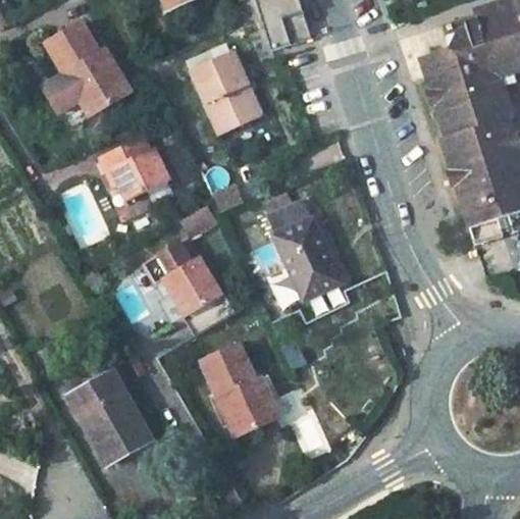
[(153,0),(159,13),(167,10),(162,0),(153,0)]
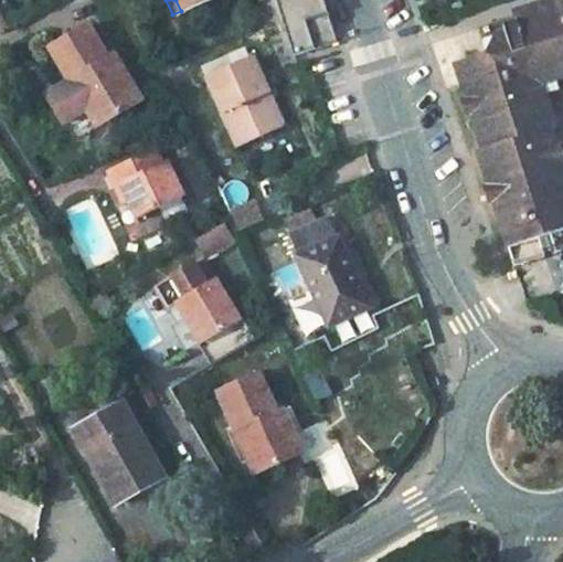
[(176,0),(181,11),(209,0),(176,0)]
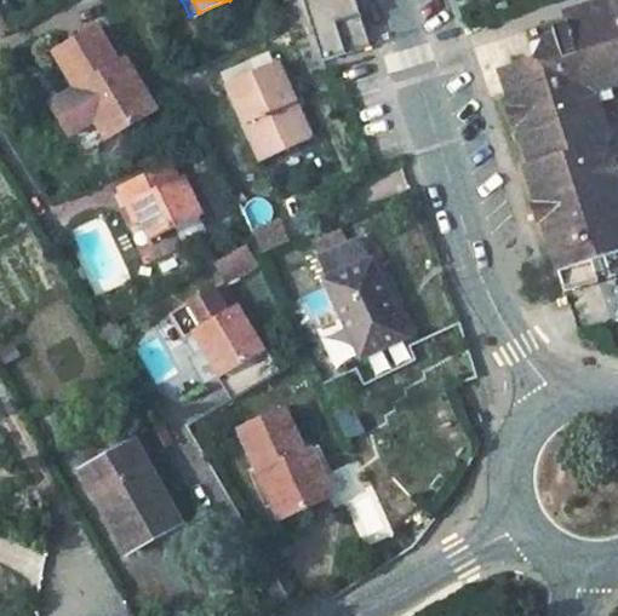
[(309,0),(316,22),(331,18),(341,47),(366,40),(353,0),(309,0)]
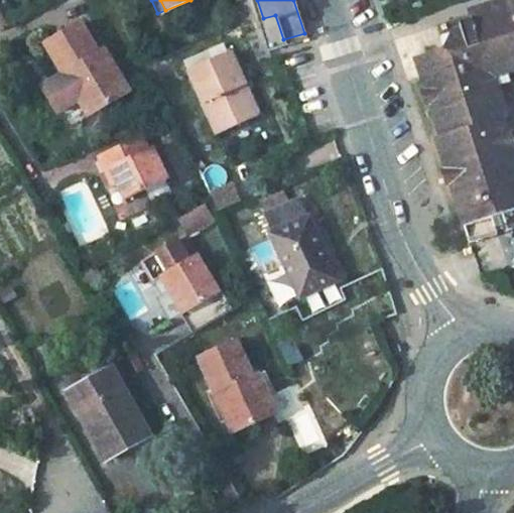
[(497,0),(469,9),(470,16),(458,19),(460,25),(437,32),(441,44),(413,53),(436,130),(432,131),(464,235),(495,227),(493,221),(505,216),(502,205),(513,201),(513,159),(499,111),(503,110),(495,83),(512,78),(510,68),(513,67),(513,0),(497,0)]
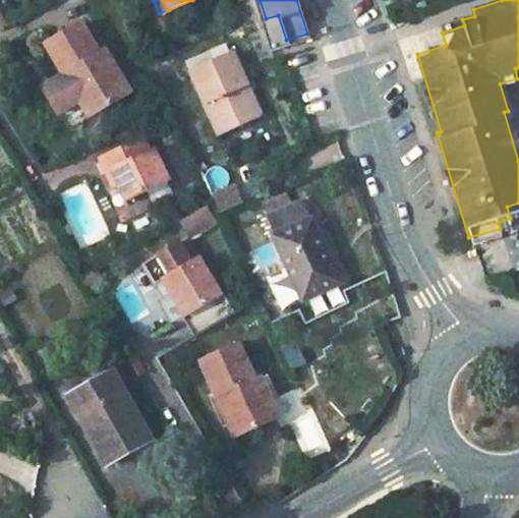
[(79,24),(43,45),(65,82),(58,85),(75,116),(88,109),(91,115),(129,94),(103,50),(96,53),(79,24)]
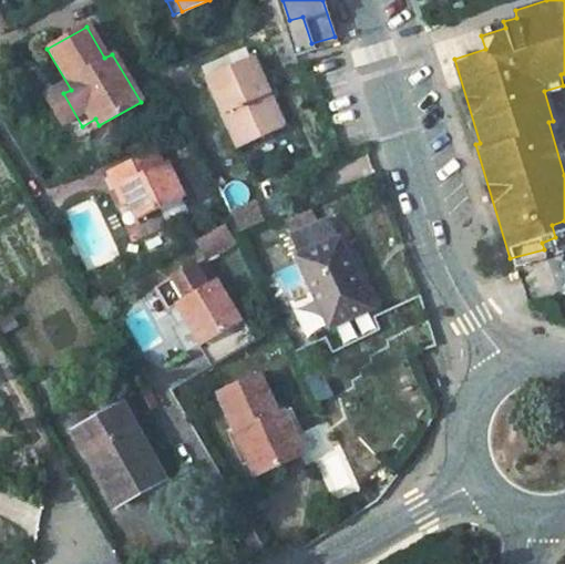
[(239,48),(199,67),(204,78),(244,59),(239,48)]
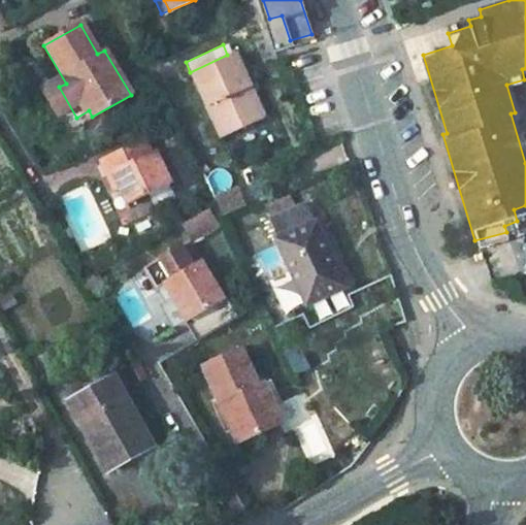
[(227,55),(190,72),(205,106),(214,102),(227,133),(265,116),(235,51),(227,55)]
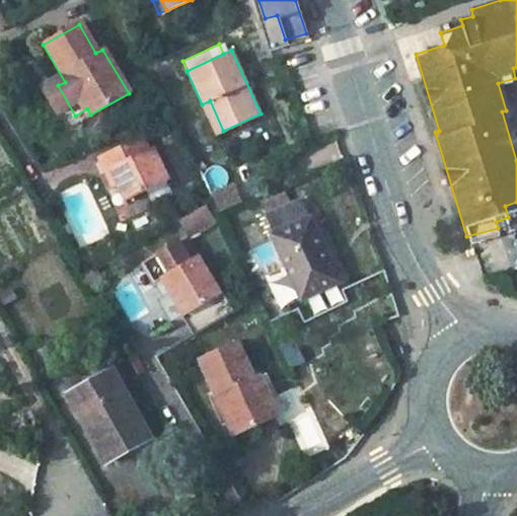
[(210,100),(202,104),(215,134),(223,131),(210,100)]
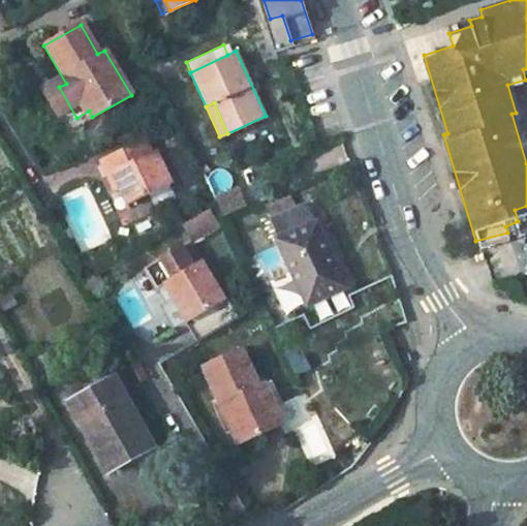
[(143,141),(106,158),(120,189),(127,205),(168,186),(152,152),(149,154),(143,141)]
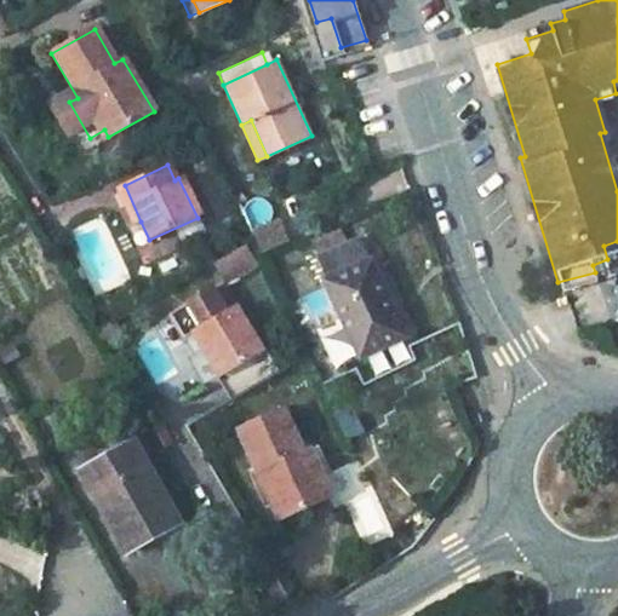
[(125,185),(118,188),(135,225),(141,222),(125,185)]
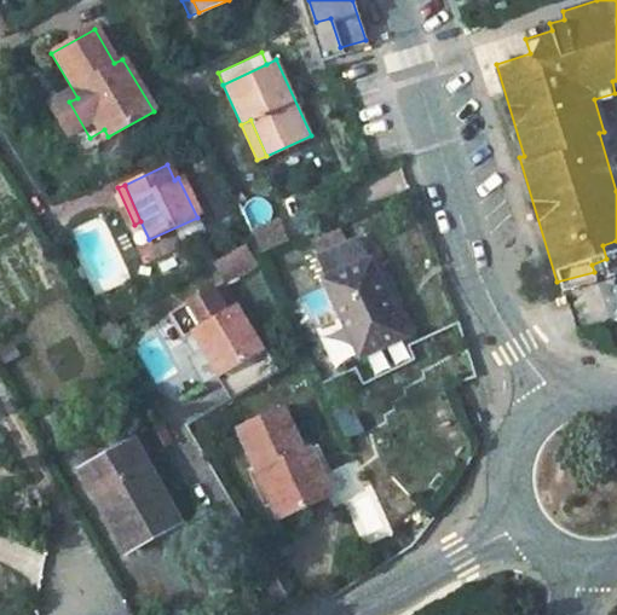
[(275,221),(248,233),(258,255),(286,243),(275,221)]
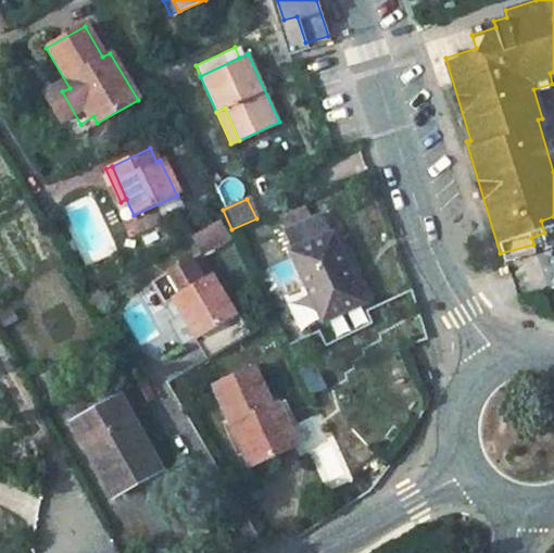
[(298,199),(268,213),(280,235),(309,222),(298,199)]
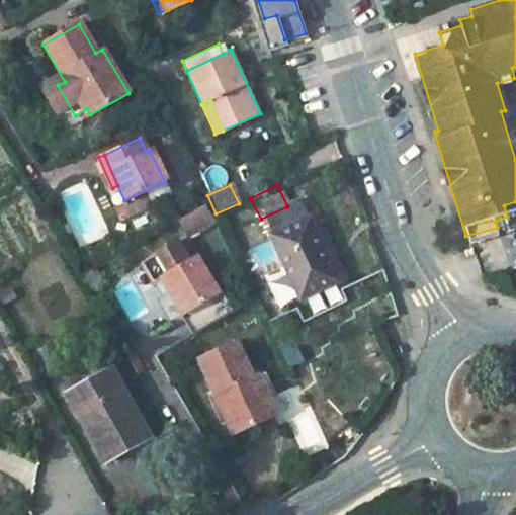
[(287,206),(261,219),(271,239),(270,240),(299,302),(337,284),(309,225),(306,223),(296,201),(287,206)]
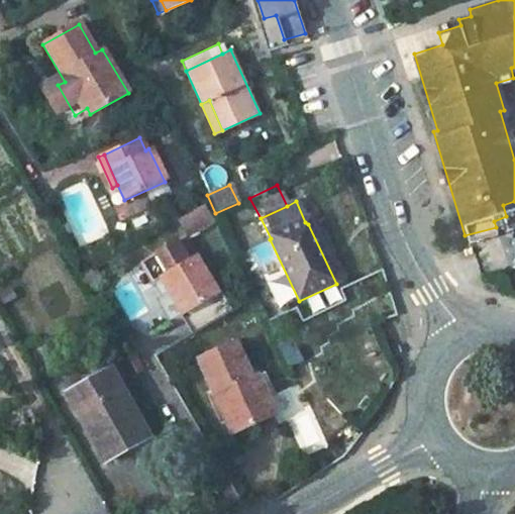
[(182,220),(191,235),(215,221),(207,206),(182,220)]
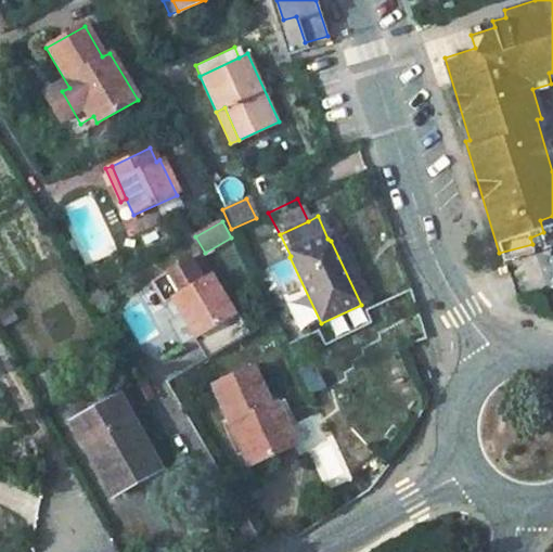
[(200,256),(153,282),(166,305),(172,302),(181,318),(193,339),(233,316),(200,256)]
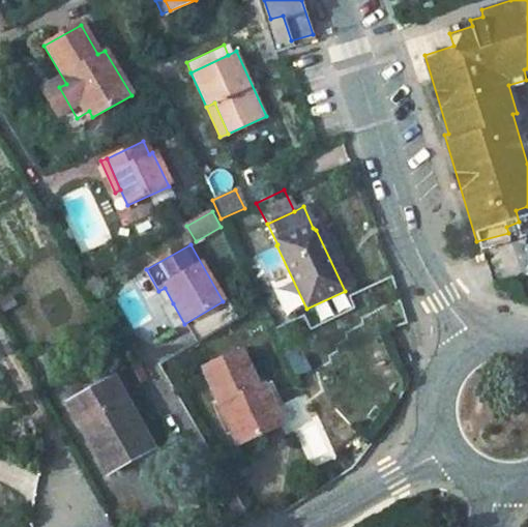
[(165,288),(158,291),(167,306),(173,303),(165,288)]
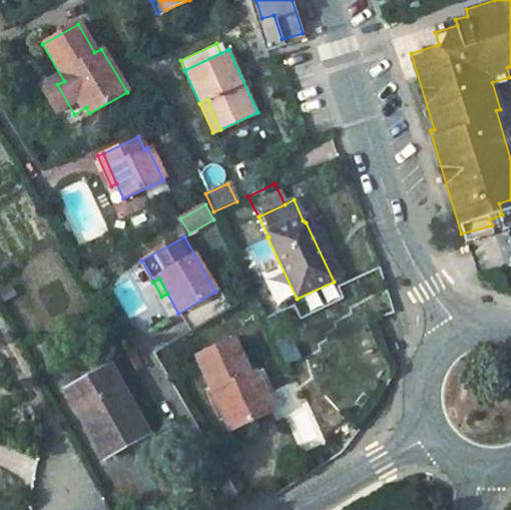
[(492,286),(480,282),(479,287),(491,290),(492,286)]
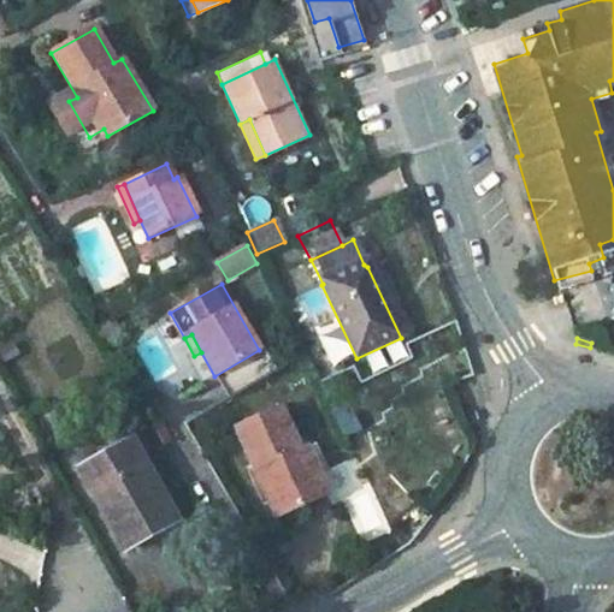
[(279,408),(235,428),(259,479),(253,481),(269,518),(326,491),(310,453),(316,451),(312,443),(297,450),(279,408)]
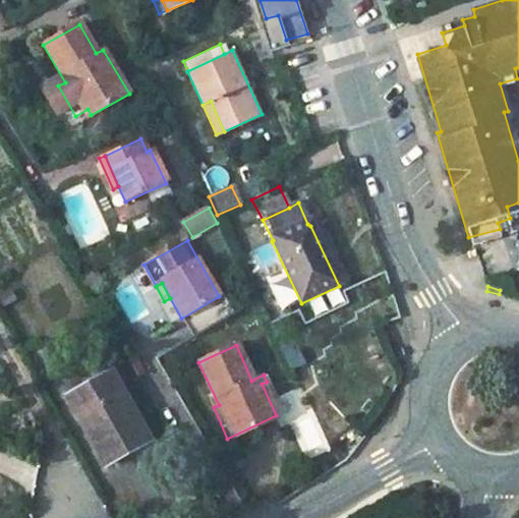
[(111,369),(66,395),(105,463),(152,438),(111,369)]
